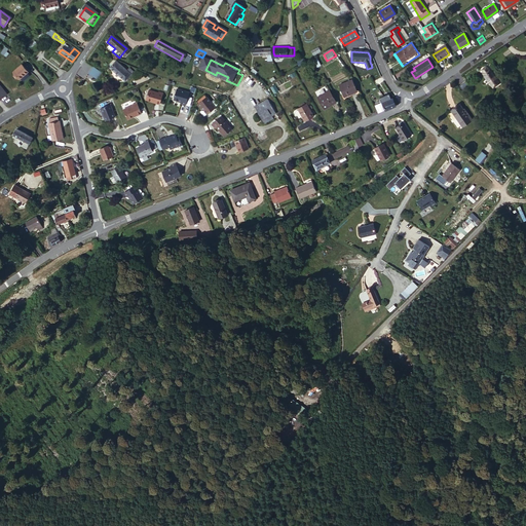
[(117,63),(111,70),(125,82),(132,76),(117,63)]
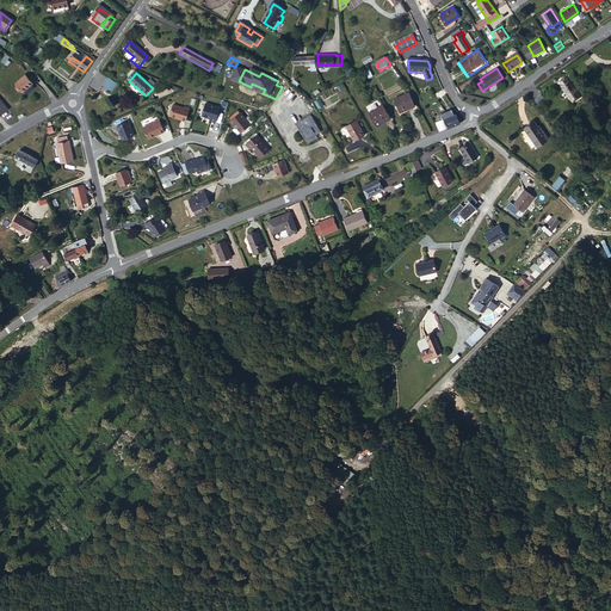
[(28,75),(19,85),(30,96),(38,87),(28,75)]
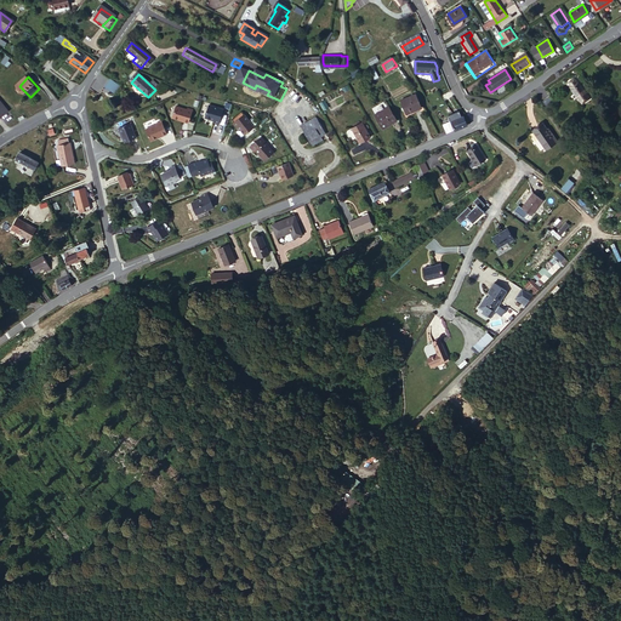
[(108,80),(102,89),(112,96),(118,87),(108,80)]
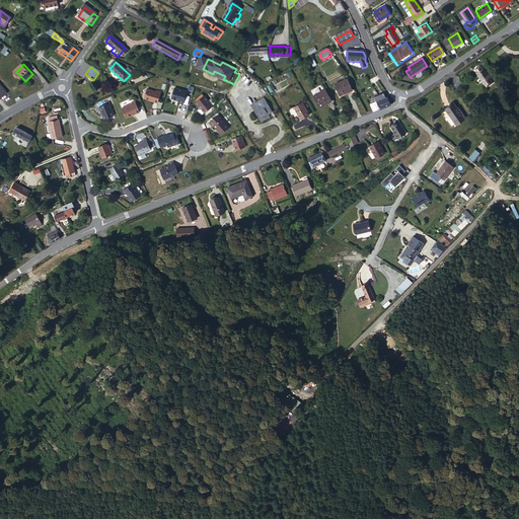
[(473,75),(483,89),(490,85),(480,71),(478,72),(476,69),(472,72),(474,75),(473,75)]
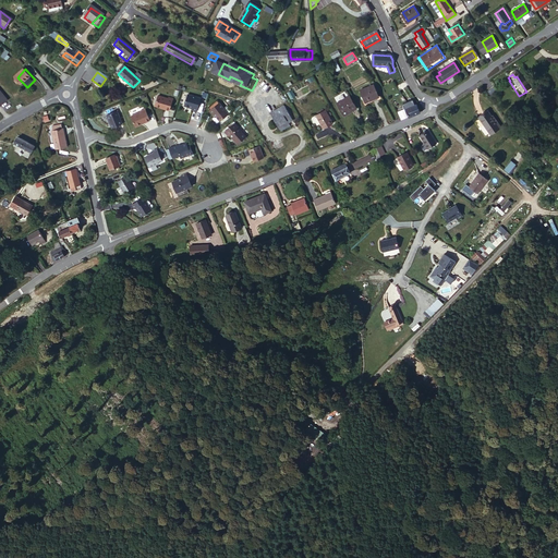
[(0,86),(0,101),(4,107),(12,100),(0,86)]
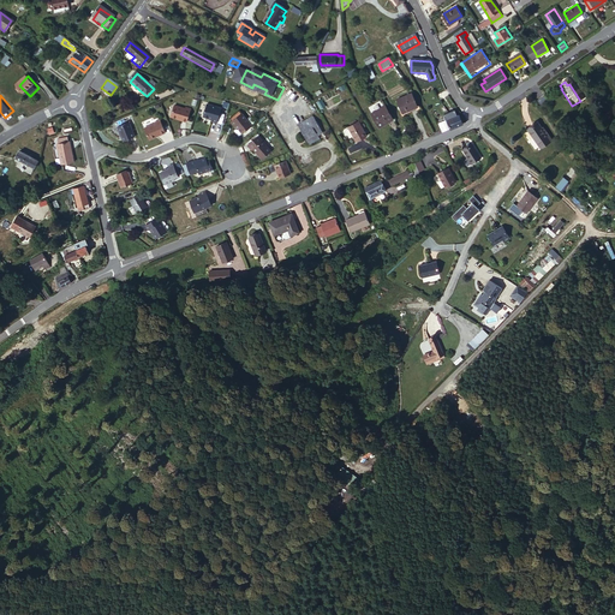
[(416,96),(401,102),(406,115),(421,109),(416,96)]
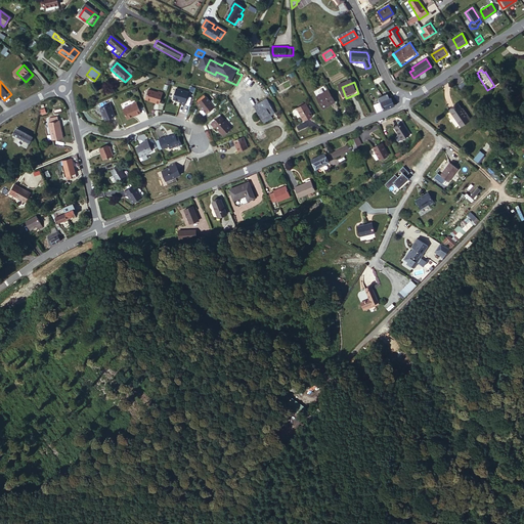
[(465,83),(459,87),(463,93),(470,89),(465,83)]
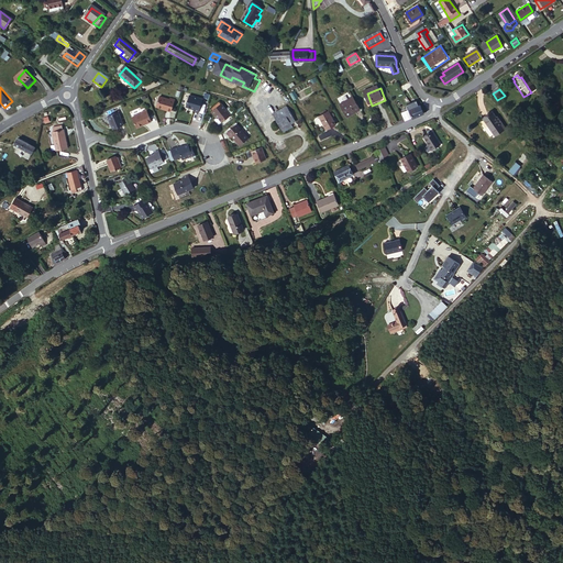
[(406,98),(417,117),(423,113),(420,107),(418,108),(415,103),(416,102),(411,95),(406,98)]
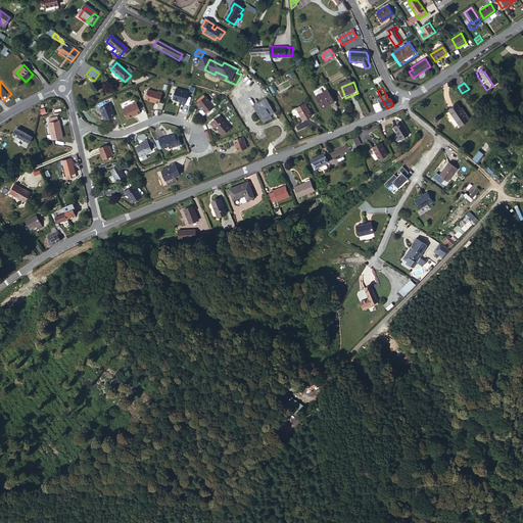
[(190,93),(178,89),(175,99),(176,100),(183,102),(182,103),(186,105),(190,93)]
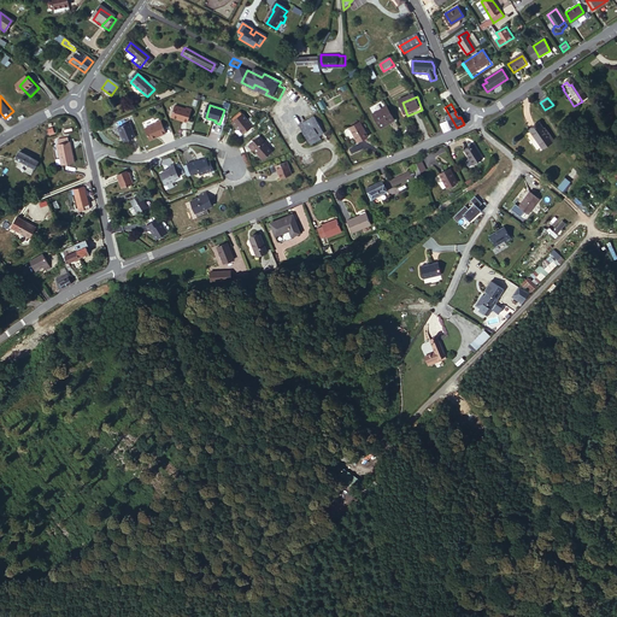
[(193,111),(177,106),(174,117),(184,121),(184,122),(189,123),(193,111)]
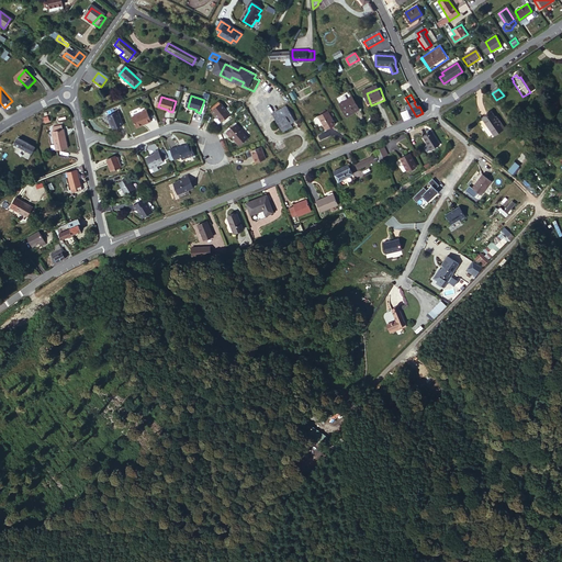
[(341,103),(348,117),(361,110),(355,97),(350,99),(346,101),(341,103)]
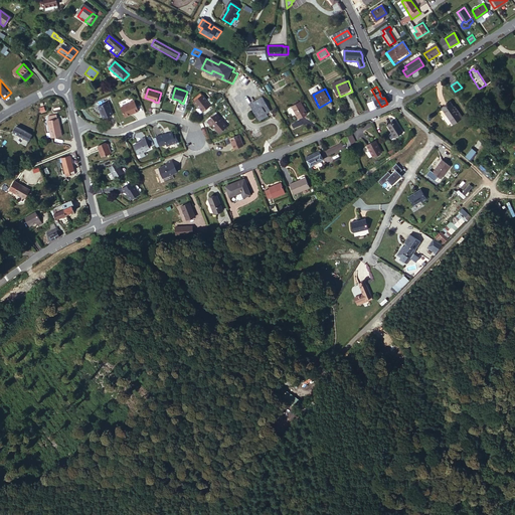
[(202,99),(193,106),(196,109),(197,108),(202,115),(210,109),(202,99)]
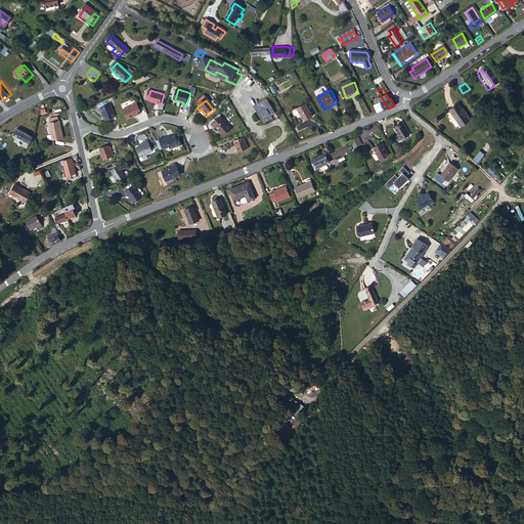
[(268,100),(267,101),(275,116),(277,115),(268,100)]
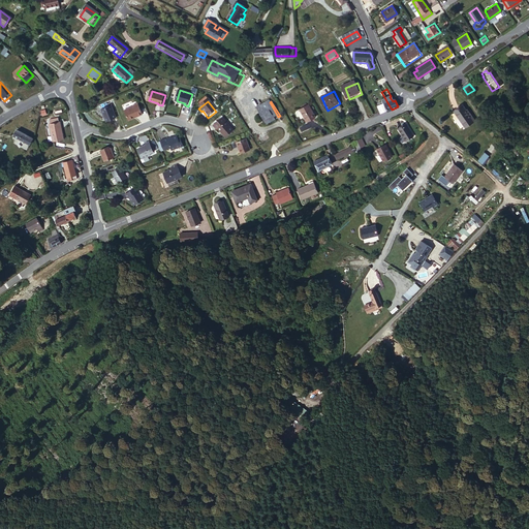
[(135,105),(126,109),(130,119),(141,115),(139,114),(144,113),(139,102),(135,104),(135,105)]
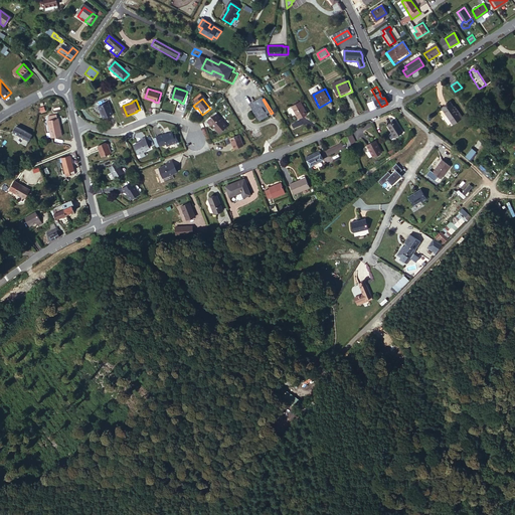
[(271,114),(263,100),(251,107),(261,123),(270,117),(268,115),(271,114)]
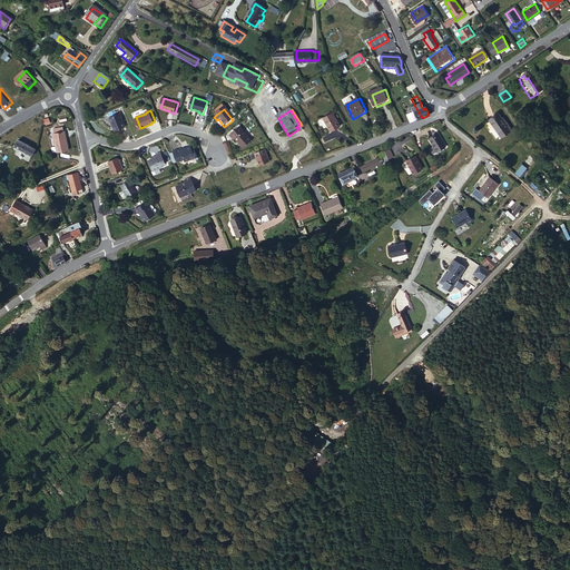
[(125,127),(119,114),(108,119),(110,124),(112,127),(114,131),(125,127)]
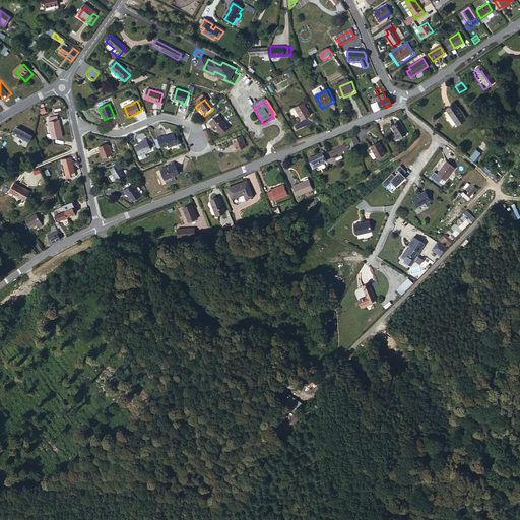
[(304,104),(295,109),(302,120),(310,116),(304,104)]
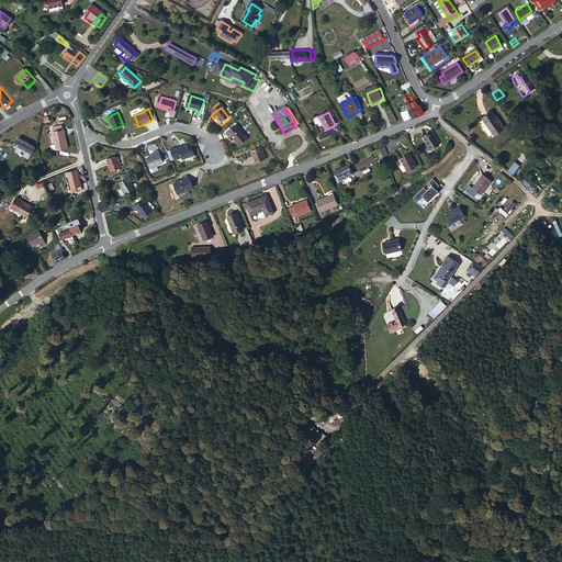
[(498,115),(489,122),(501,138),(510,132),(505,123),(504,124),(498,115)]
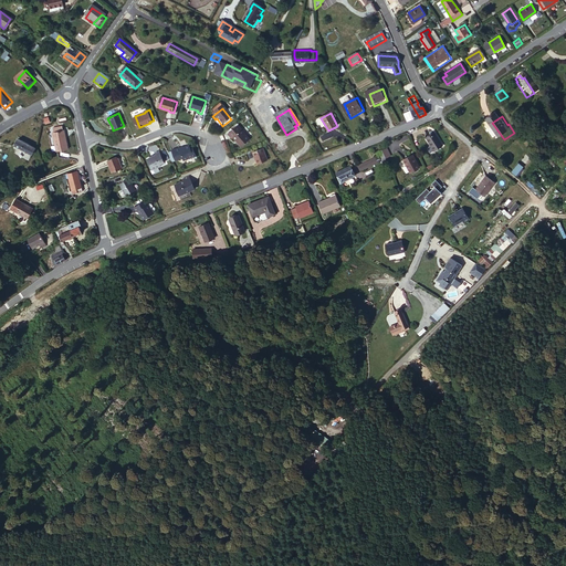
[(62,130),(53,132),(52,132),(54,149),(66,148),(63,129),(62,130)]
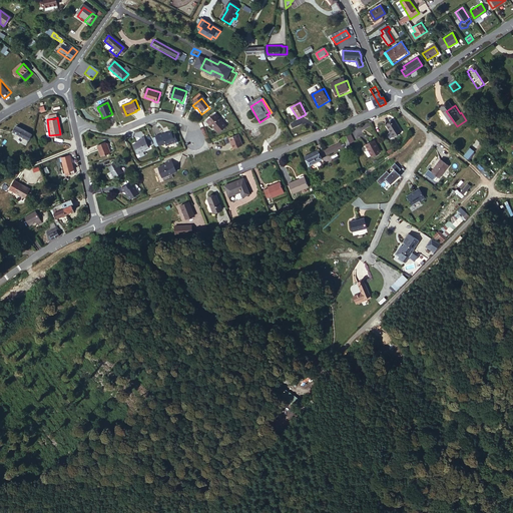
[(226,129),(219,120),(211,127),(218,136),(226,129)]
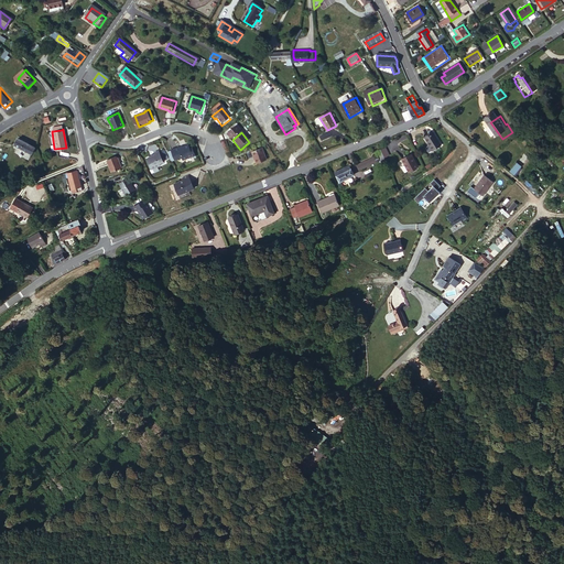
[(429,138),(435,151),(445,148),(438,133),(429,138)]
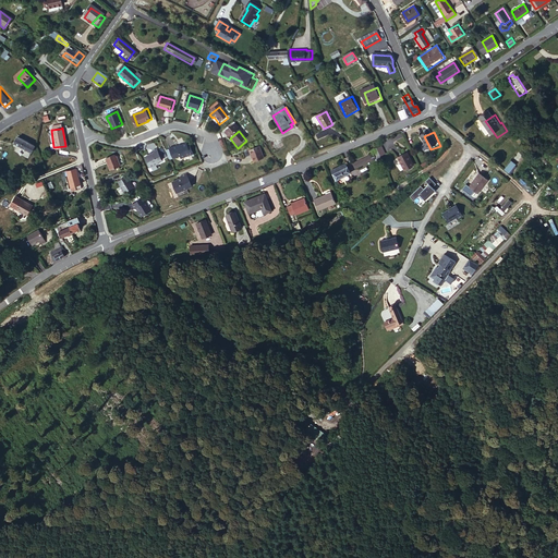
[(15,144),(28,153),(33,155),(36,148),(19,138),(15,144)]
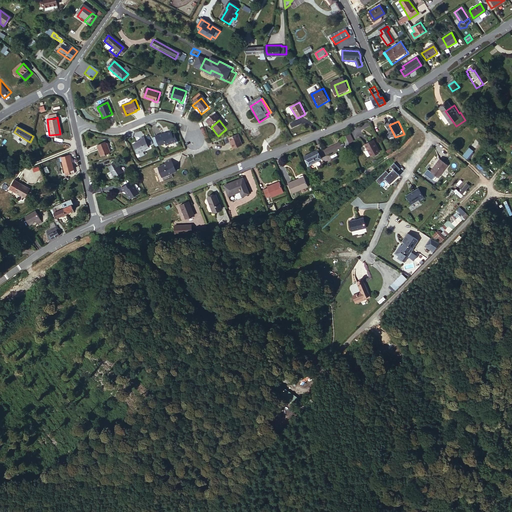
[(161,135),(155,138),(159,146),(165,144),(165,145),(167,145),(175,142),(170,132),(162,136),(161,135)]
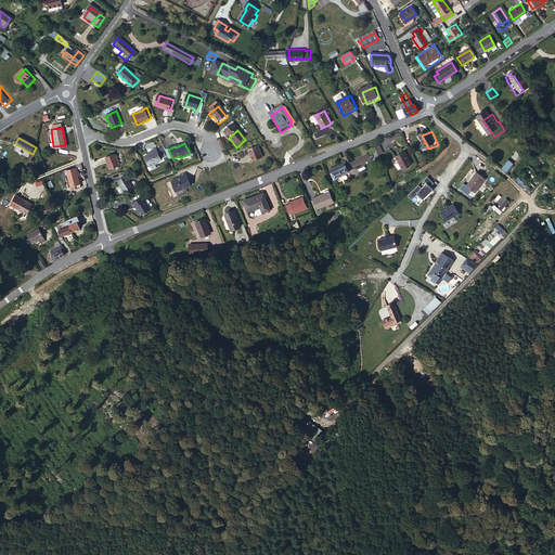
[(374,147),(378,156),(384,153),(379,144),(374,147)]
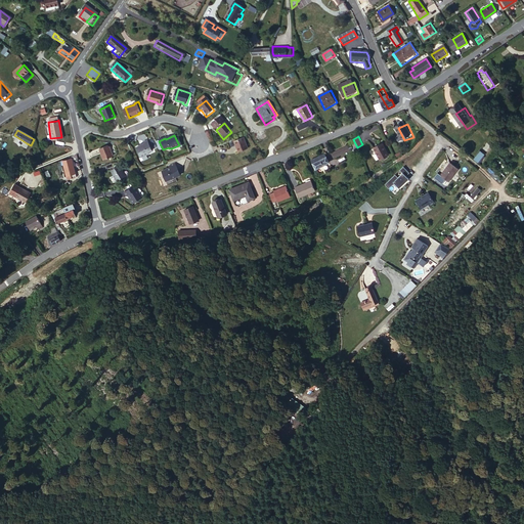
[(354,153),(356,150),(358,149),(353,141),(349,143),(354,153)]
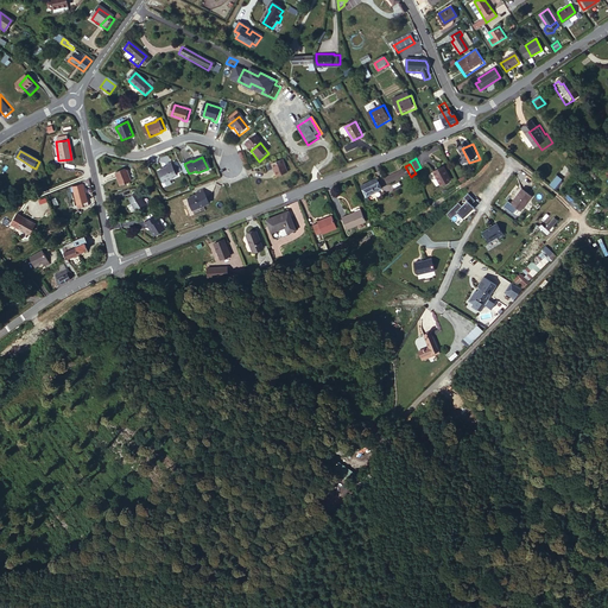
[(168,169),(158,173),(164,184),(177,178),(171,165),(166,168),(168,169)]
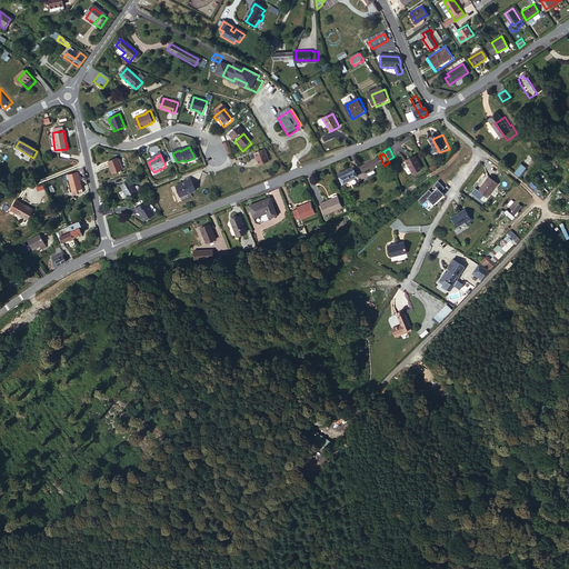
[(263,156),(252,160),(258,172),(268,168),(263,156)]
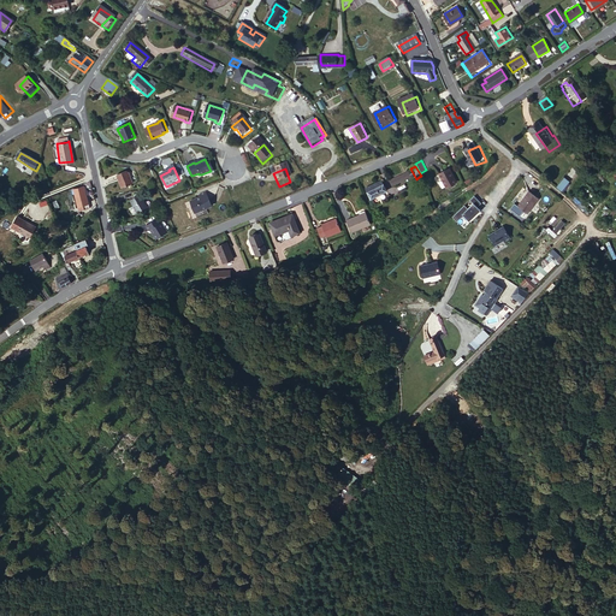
[(439,177),(445,189),(455,185),(448,172),(439,177)]
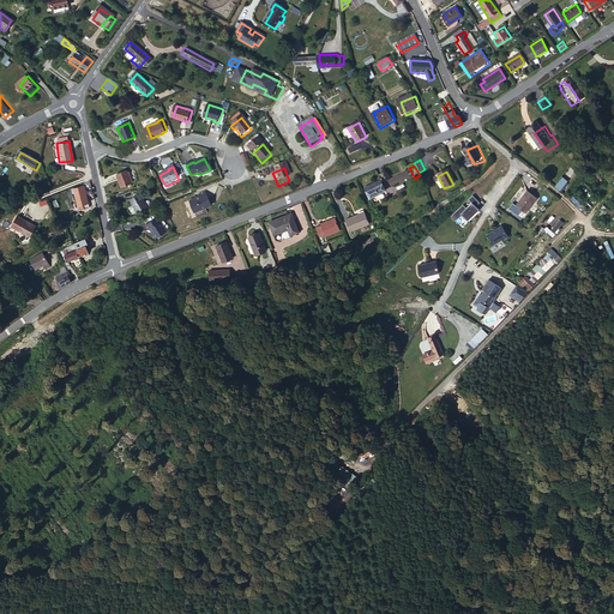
[(128,173),(126,173),(116,176),(121,188),(132,184),(128,173)]
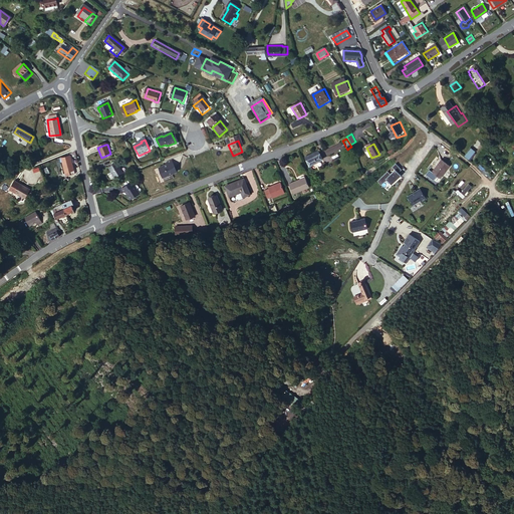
[(324,153),(326,159),(344,150),(342,145),(324,153)]
